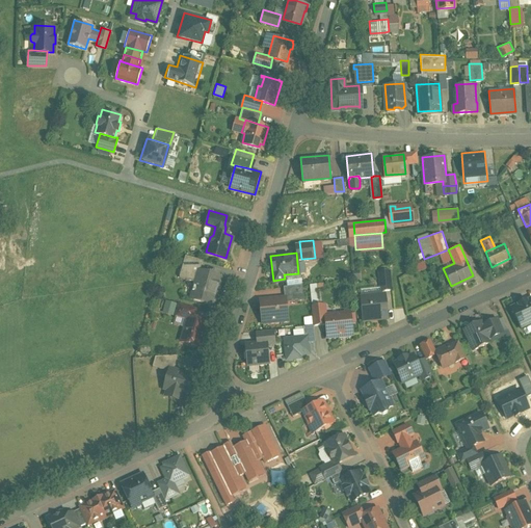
[(203,259),(185,254),(179,275),(194,280),(198,269),(200,269),(203,259)]
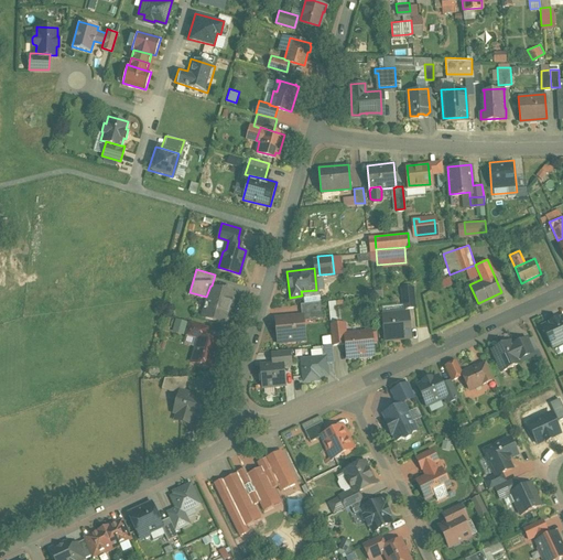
[(450,276),(440,279),(442,286),(453,281),(450,276)]
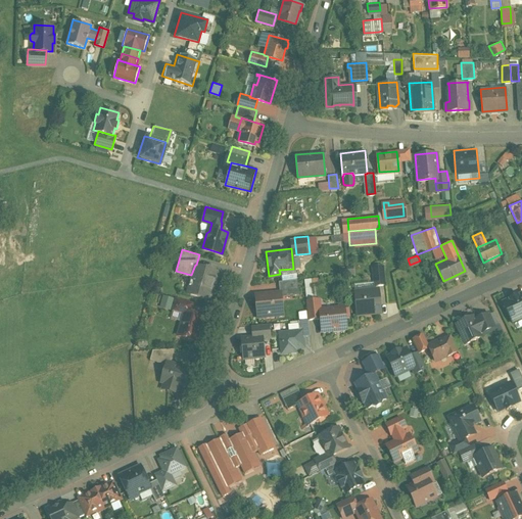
[(217,271),(196,265),(195,265),(191,275),(190,281),(188,280),(188,283),(189,283),(187,291),(209,298),(217,271)]
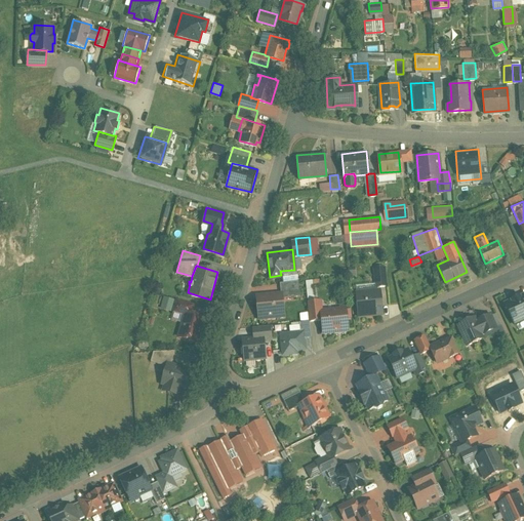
[(384,266),(373,267),(375,284),(386,283),(384,266)]
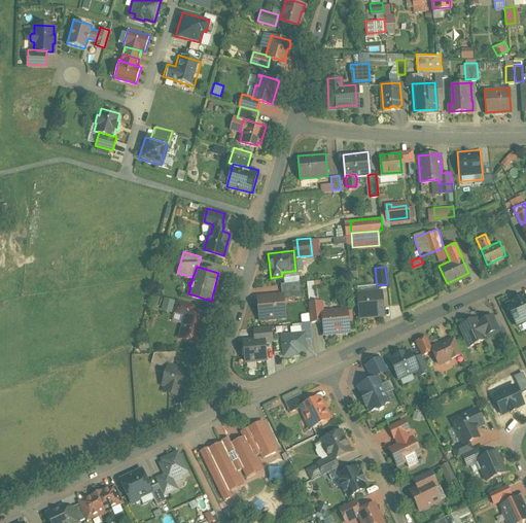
[(299,280),(282,282),(283,291),(282,292),(282,298),(301,295),(299,280)]
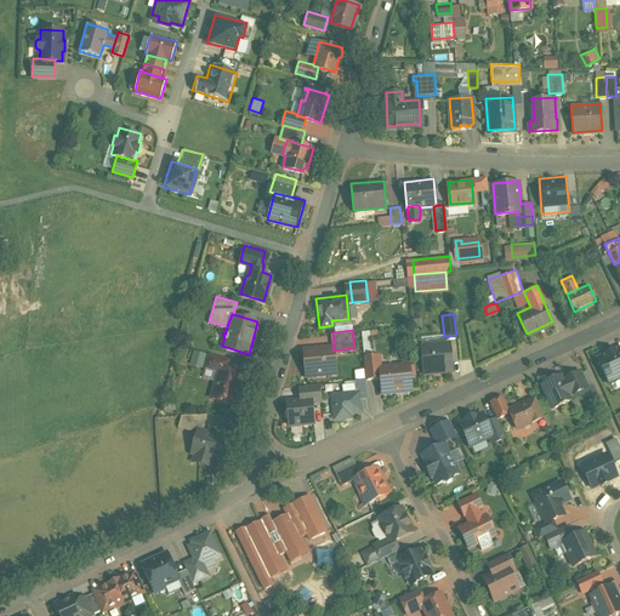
[(449,341),(421,344),(424,372),(451,369),(449,341)]
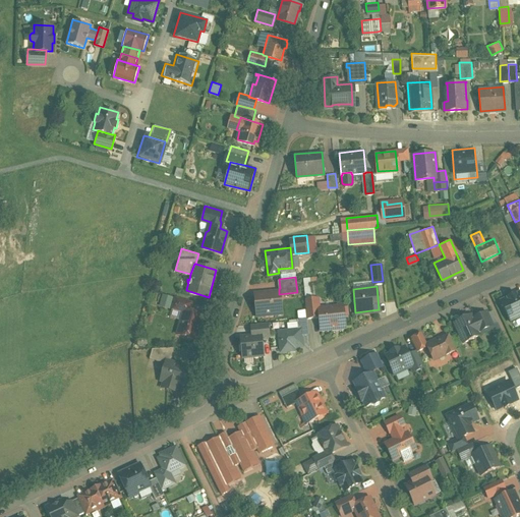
[(279,289),(254,292),(256,314),(281,311),(279,294),(279,289)]
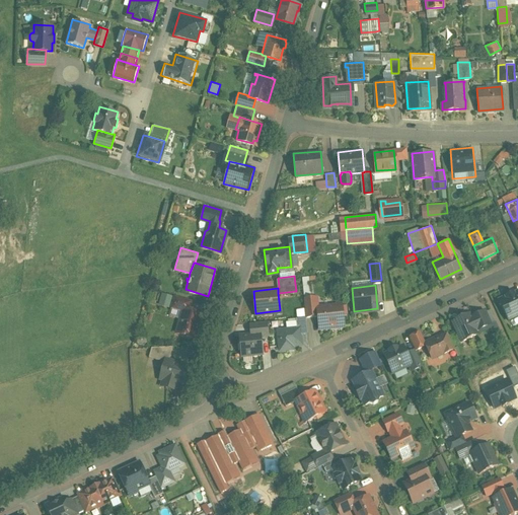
[(517,288),(499,298),(508,318),(517,313),(517,288)]
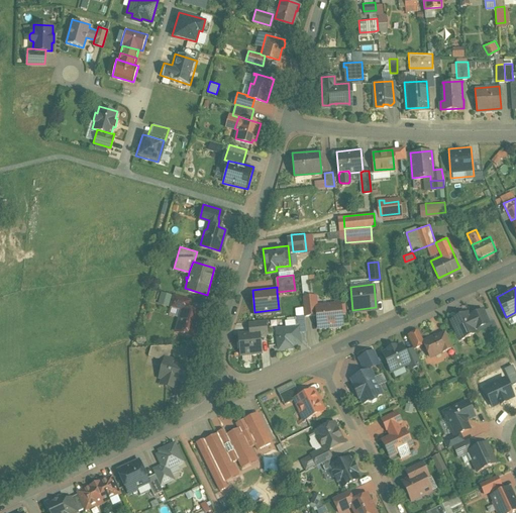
[(169,305),(172,293),(162,290),(159,302),(169,305)]
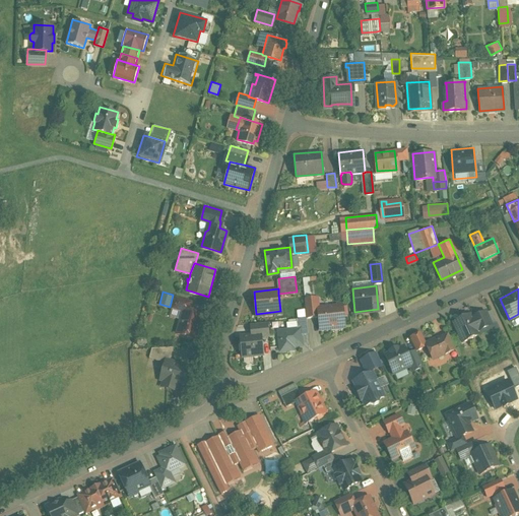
[(192,300),(175,295),(171,307),(183,311),(184,307),(189,309),(192,300)]
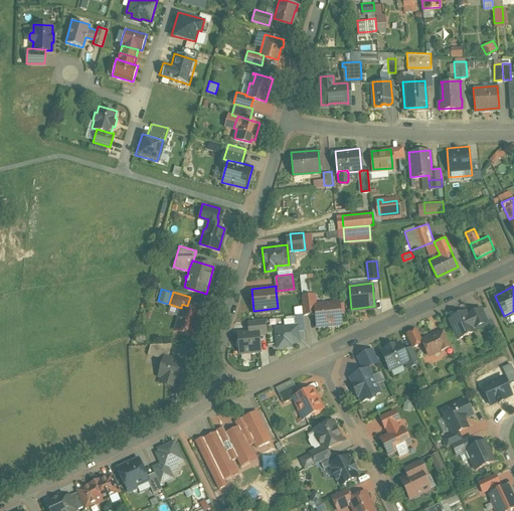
[(302,295),(301,295),(303,313),(315,311),(314,303),(315,303),(314,294),(307,294),(302,295)]
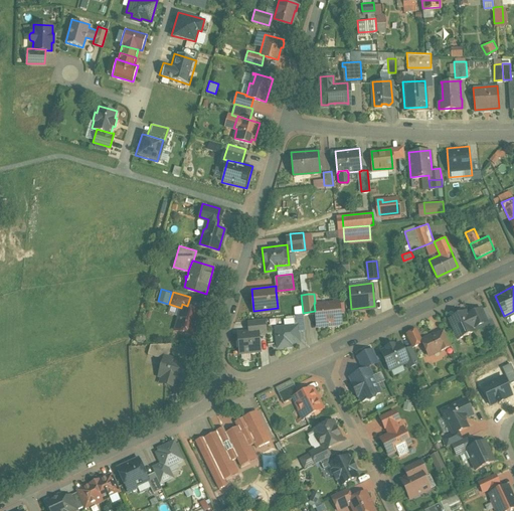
[(315,303),(314,303),(315,311),(317,324),(340,322),(338,301),(315,303)]
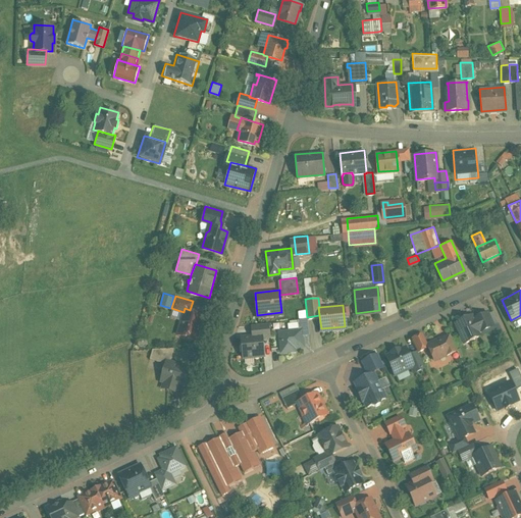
[(190,310),(185,308),(184,312),(177,333),(197,339),(204,314),(190,310)]
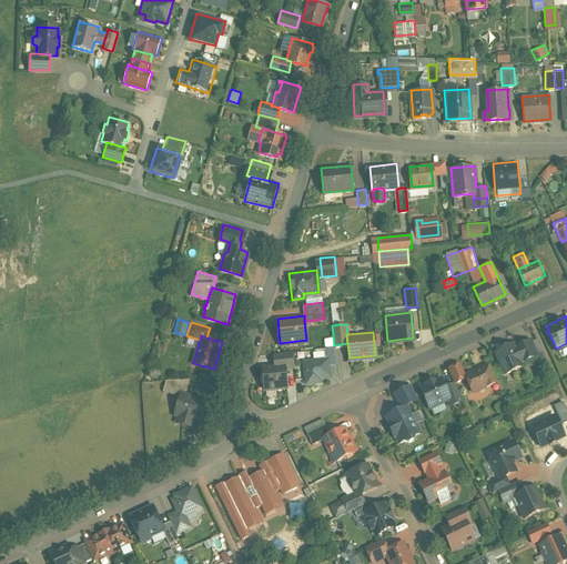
[(513,342),(495,350),(505,372),(523,363),(522,360),(536,353),(529,339),(515,345),(513,342)]
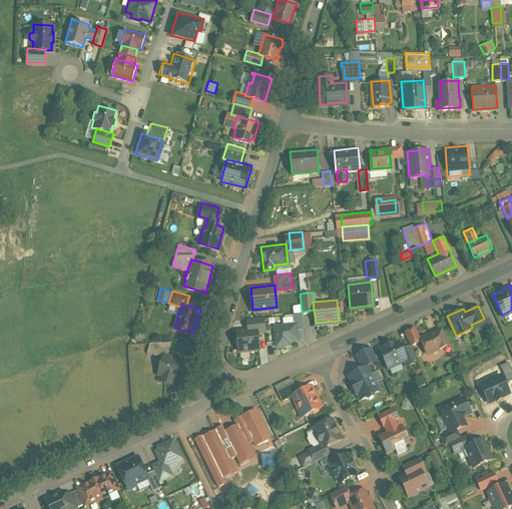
[(292,313),(293,323),(293,329),(297,329),(304,328),(302,312),(292,313)]
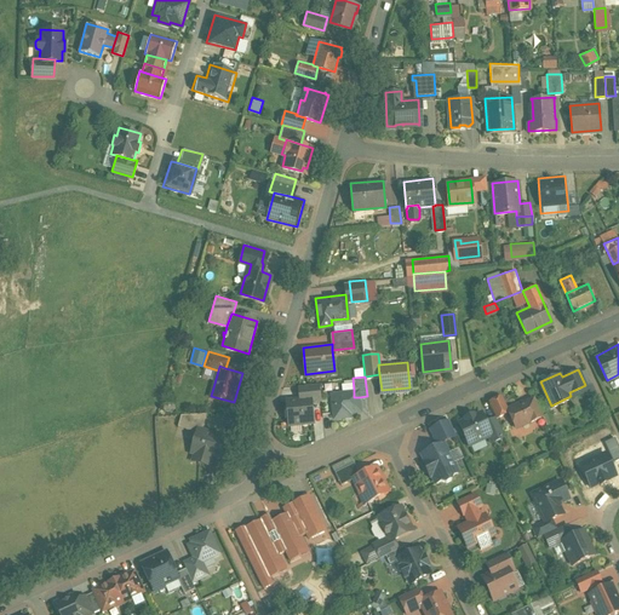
[(298,385),(299,397),(310,397),(310,400),(320,398),(319,384),(298,385)]
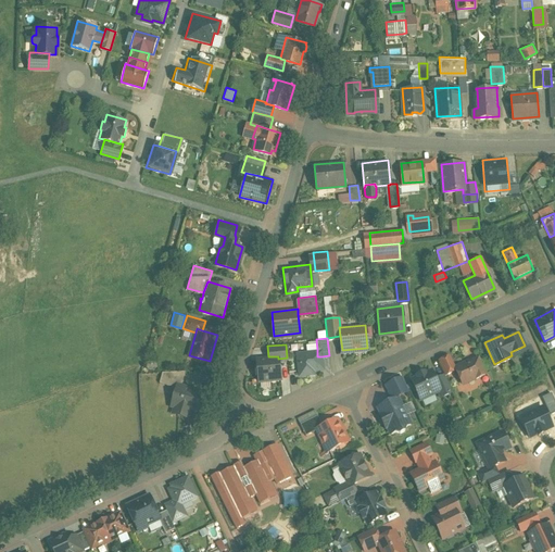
[(317,350),(297,352),(299,373),(310,373),(313,368),(322,367),(322,356),(317,356),(317,350)]
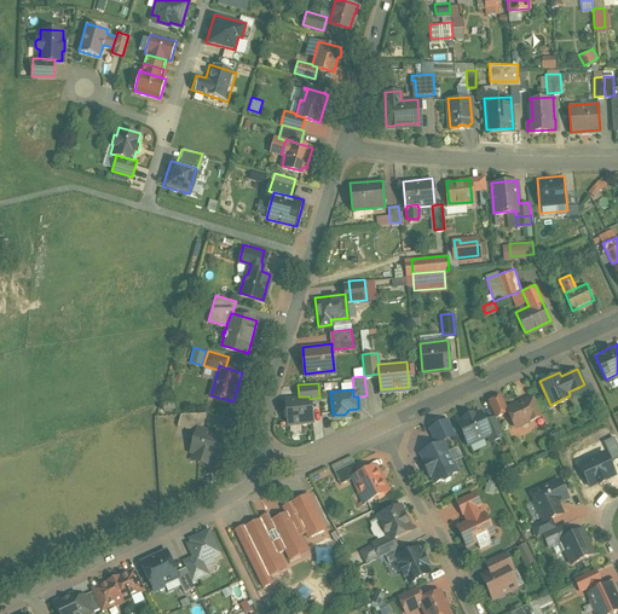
[(501,393),(487,399),(495,415),(507,409),(506,405),(507,405),(501,393)]
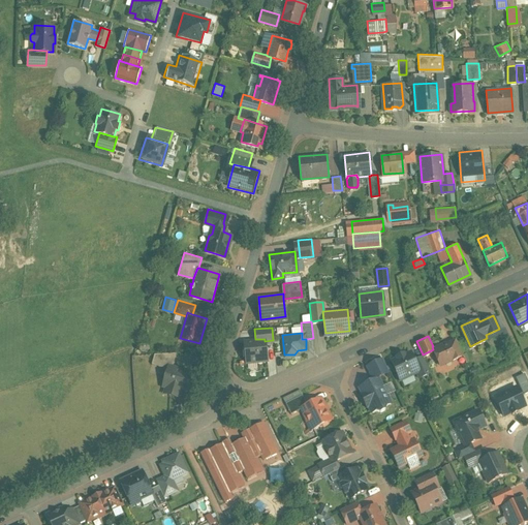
[(463,352),(456,338),(451,340),(457,356),(463,352)]
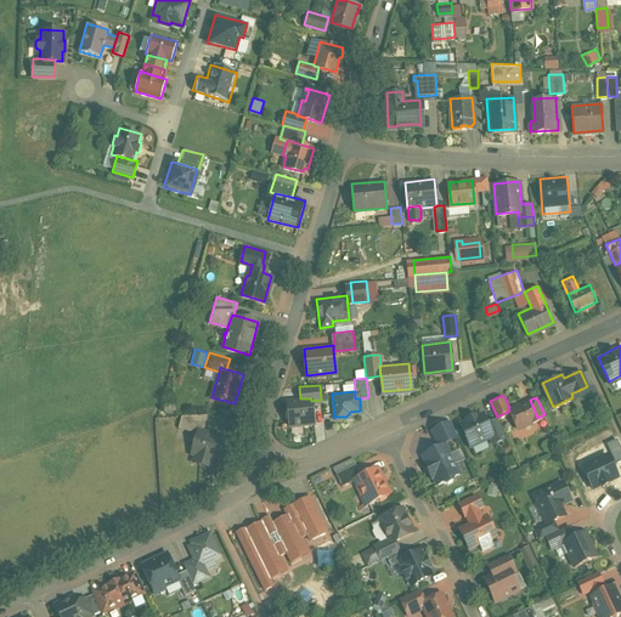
[(300,398),(286,401),(287,407),(286,408),(287,417),(288,417),(289,424),(314,422),(311,401),(311,398),(300,398)]
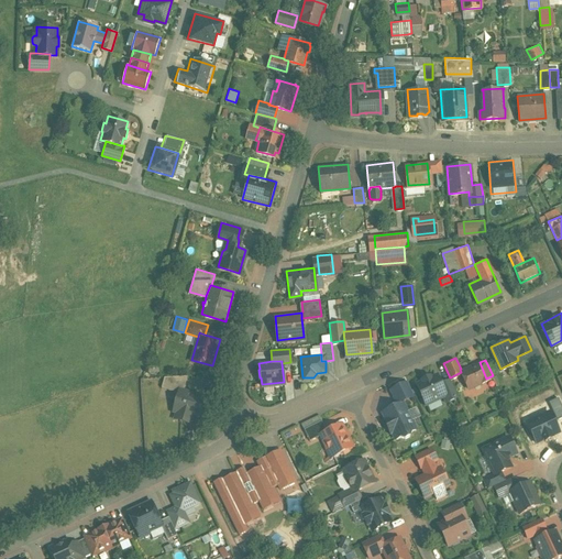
[(480,362),(474,365),(473,363),(461,369),(460,369),(461,372),(469,387),(486,379),(480,362)]
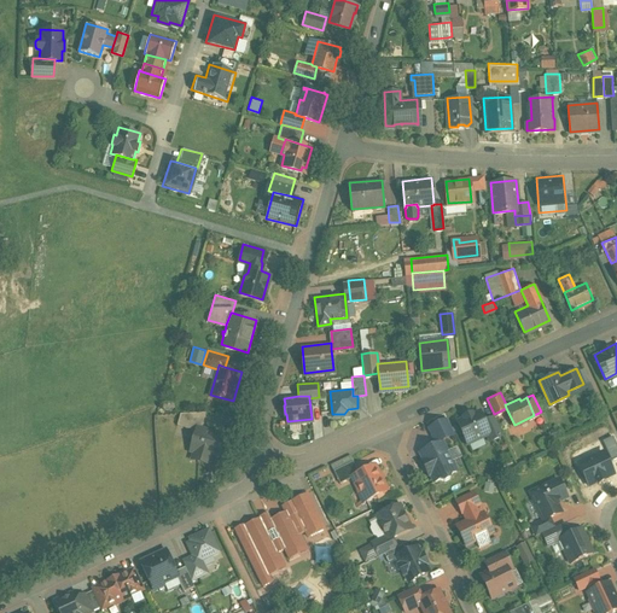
[(464,416),(457,420),(466,442),(485,432),(489,431),(483,419),(478,409),(472,413),(471,410),(463,414),(464,416)]
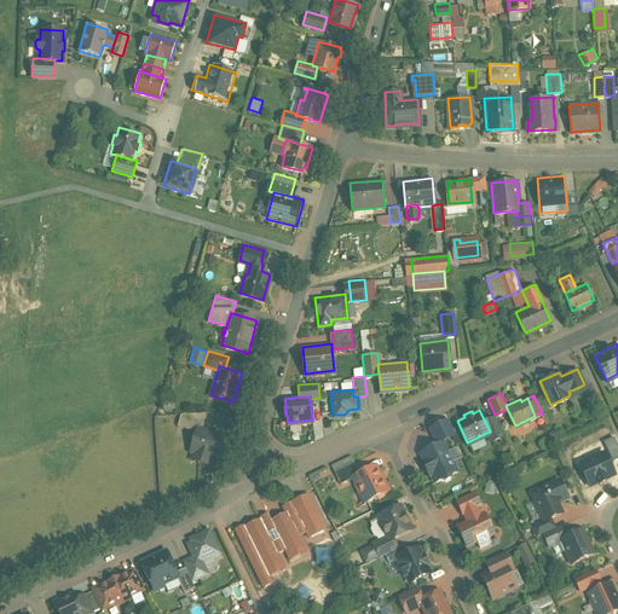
[(206,411),(180,412),(177,424),(196,429),(197,427),(201,427),(206,411)]
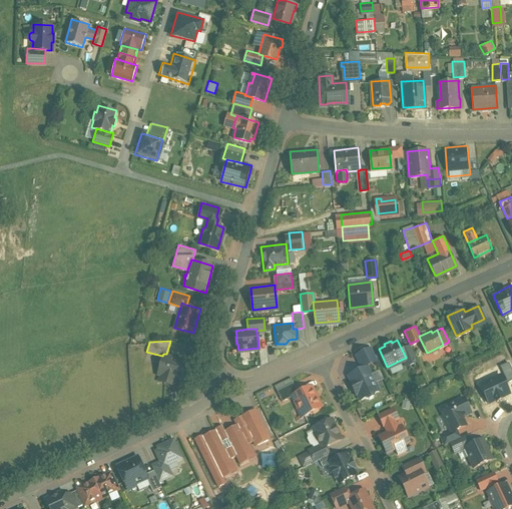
[(417,359),(410,344),(401,348),(406,358),(403,359),(406,364),(417,359)]
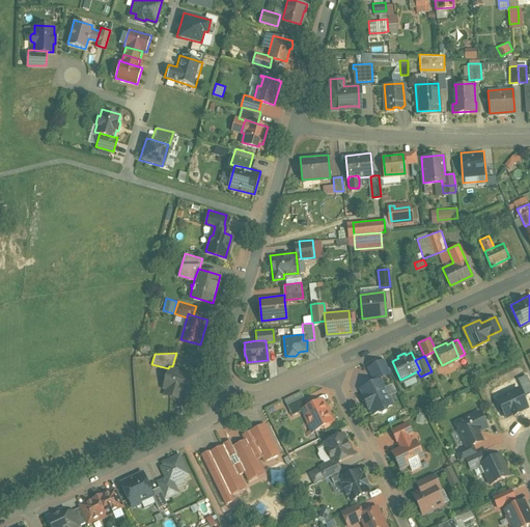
[(384,358),(367,366),(372,378),(389,369),(384,358)]
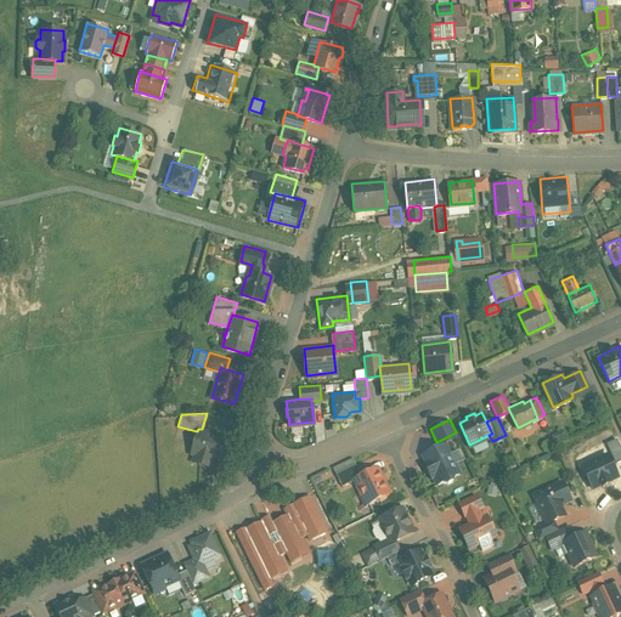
[(202,429),(198,429),(197,431),(191,452),(199,454),(198,462),(210,465),(213,458),(219,460),(225,436),(202,429)]
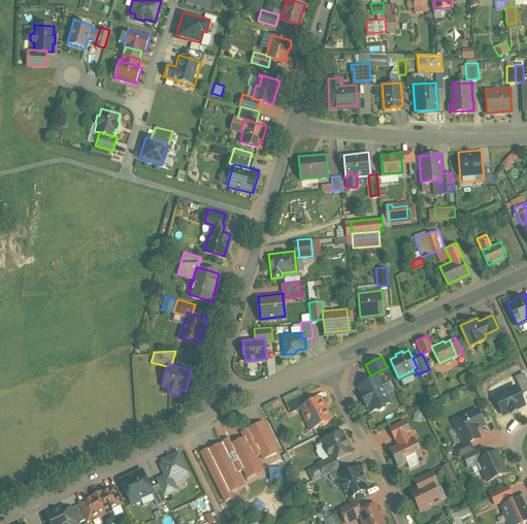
[(526,380),(523,370),(514,374),(521,391),(526,388),(526,380)]
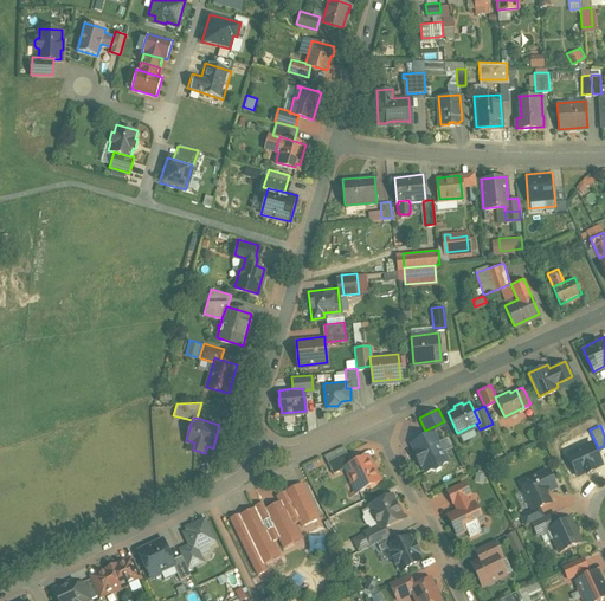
[(433,431),(412,441),(425,470),(430,467),(436,470),(441,467),(442,461),(446,459),(433,431)]
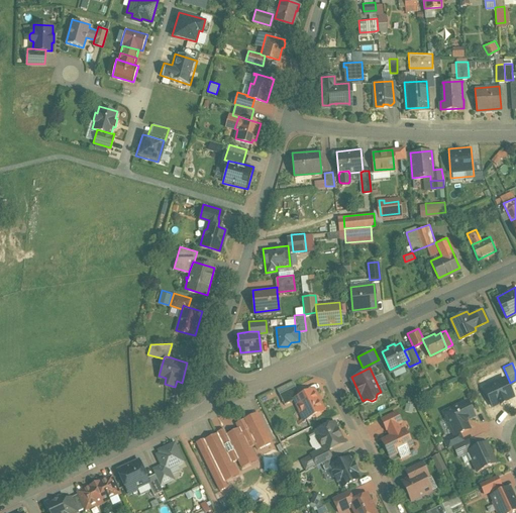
[(504,376),(483,385),(492,405),(513,396),(504,376)]
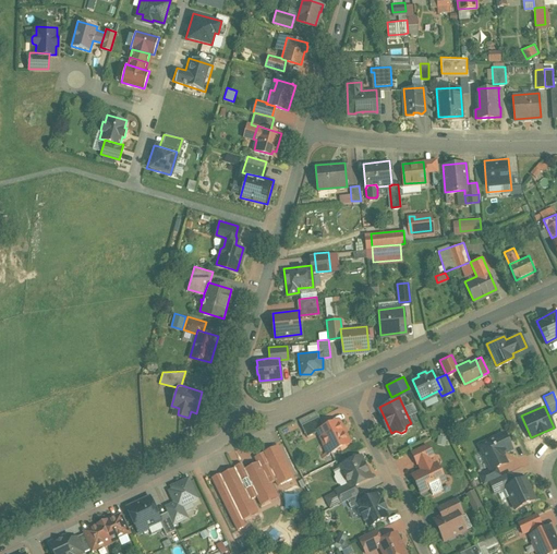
[(318,414),(301,423),(306,435),(318,429),(324,425),(318,414)]
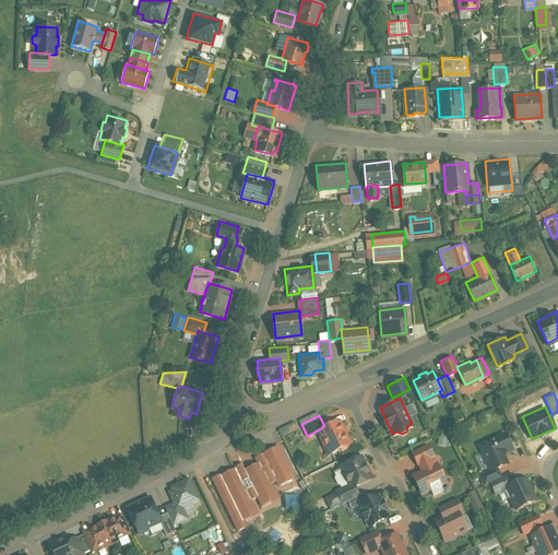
[(324,426),(319,429),(325,443),(329,444),(332,451),(337,448),(341,449),(346,446),(347,444),(349,443),(345,435),(346,433),(343,427),(342,426),(339,420),(324,426)]
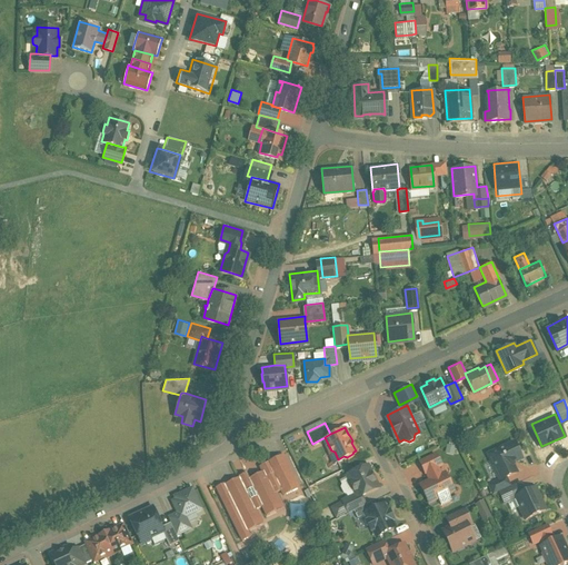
[(514,440),(488,452),(500,477),(506,475),(516,471),(512,463),(514,458),(520,455),(514,440)]
